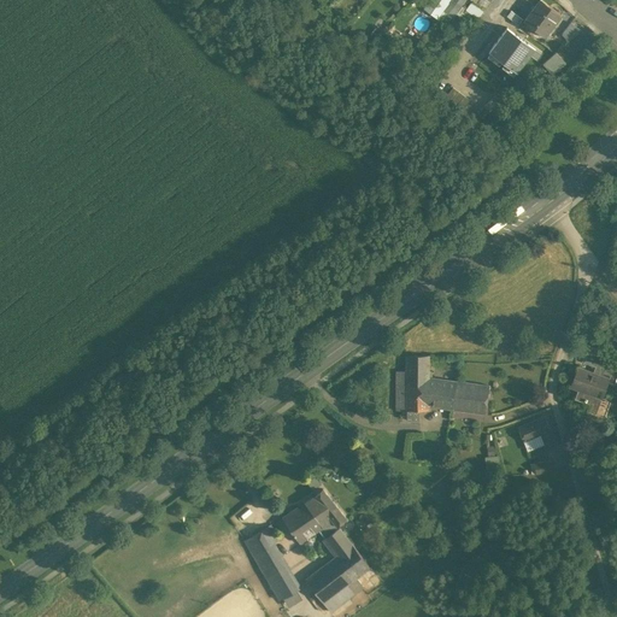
[(445,0),(429,0),(424,9),(438,18),(448,3),(445,0)]
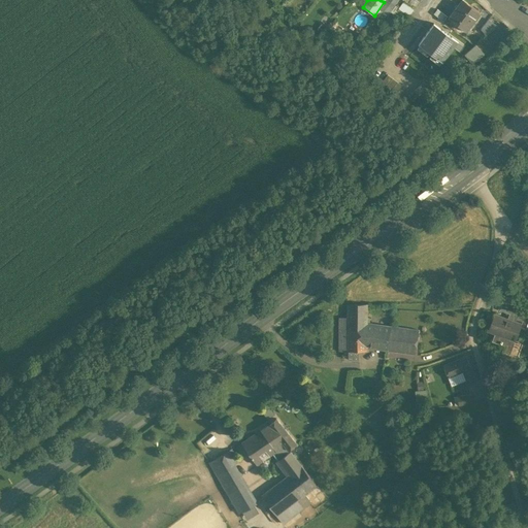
[(389,15),(398,0),(387,0),(380,9),(389,15)]
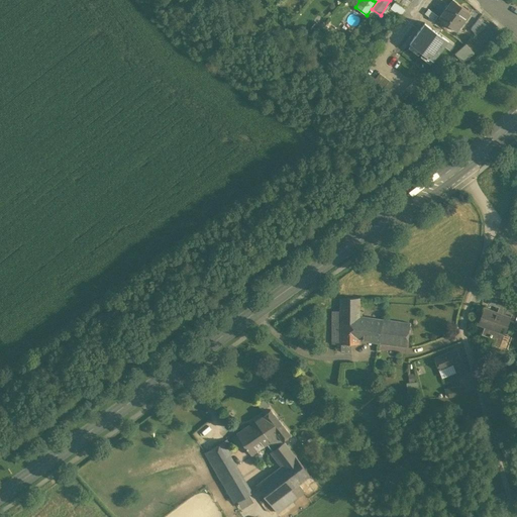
[(404,6),(396,0),(391,7),(400,13),(404,6)]
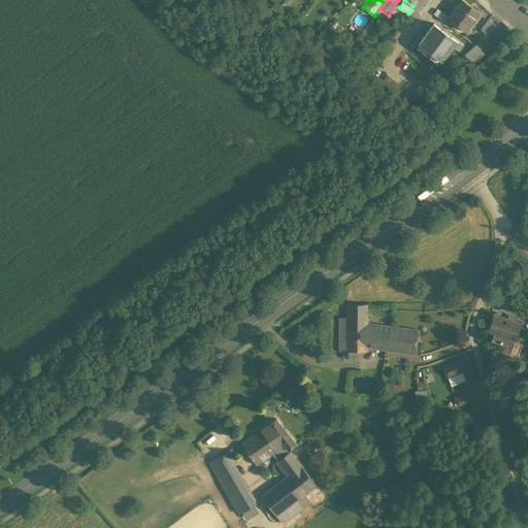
[(463,0),(462,0),(449,19),(466,31),(481,12),(463,0)]
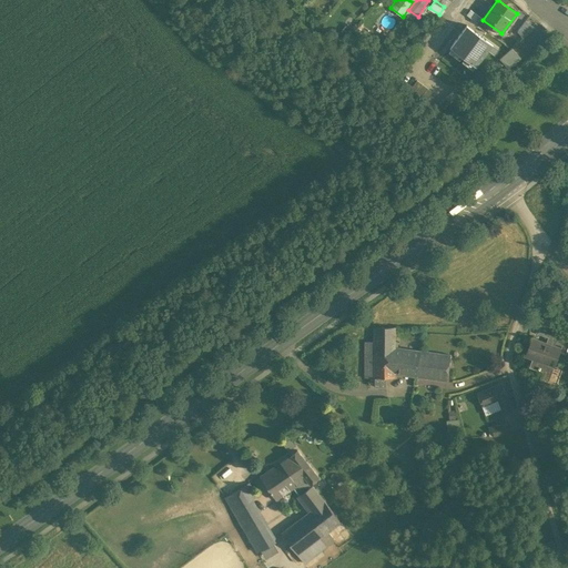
[(526,20),(517,32),(523,38),(535,27),(526,20)]
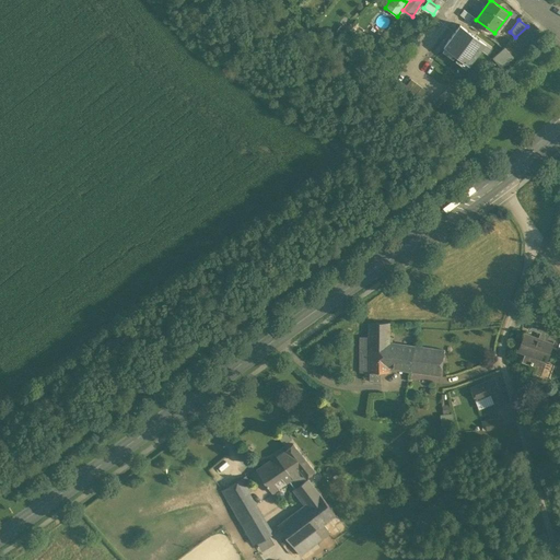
[(487,44),(461,24),(444,47),(470,66),(487,44)]
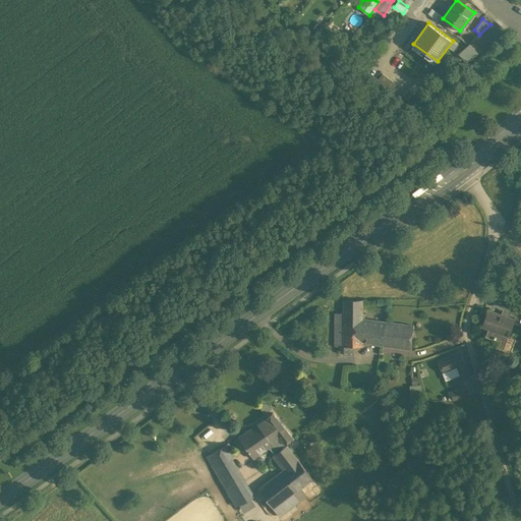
[(469,44),(458,54),(464,60),(457,66),(460,69),(477,53),(469,44)]
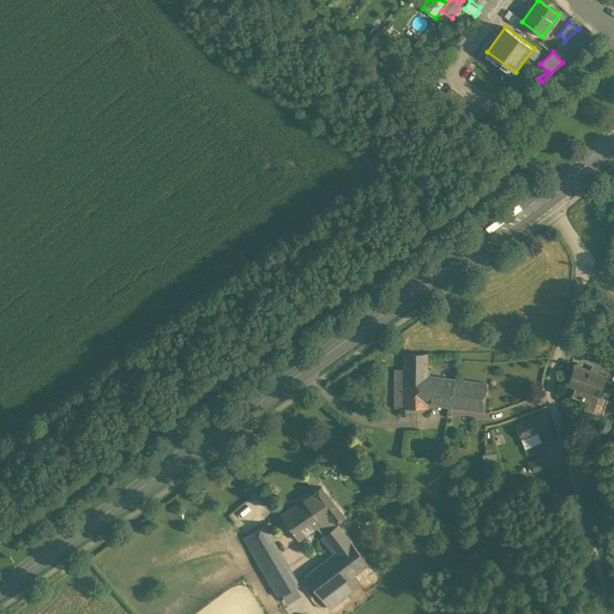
[(459,112),(469,100),(451,86),(443,98),(459,112)]
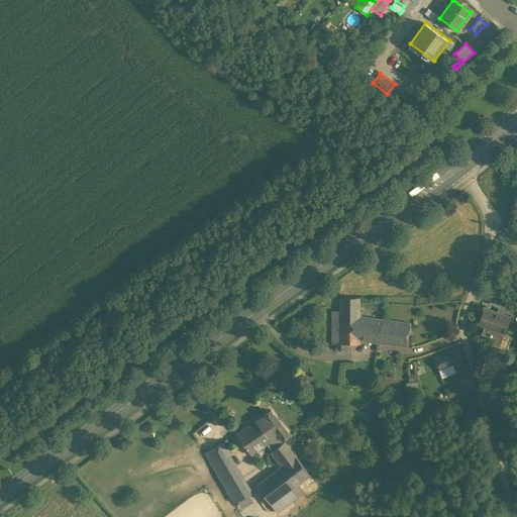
[(421,83),(417,79),(400,94),(404,99),(421,83)]
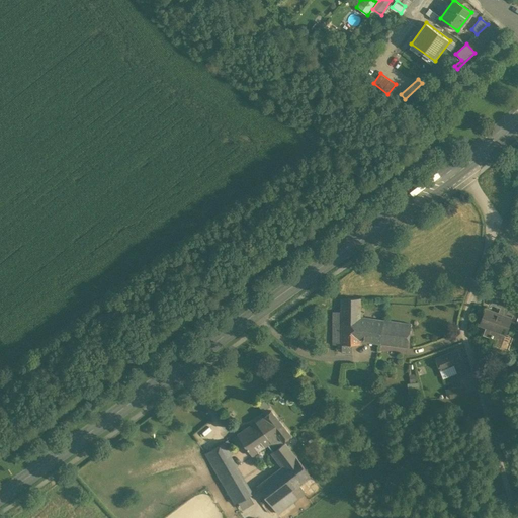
[(506,301),(494,291),(490,303),(504,308),(506,301)]
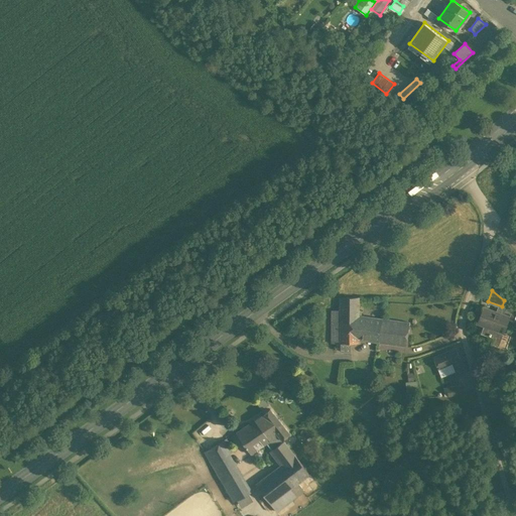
[(359,296),(340,296),(340,307),(340,342),(340,350),(351,350),(351,342),(359,342),(359,339),(359,314),(361,314),(361,309),(359,309),(359,296)]
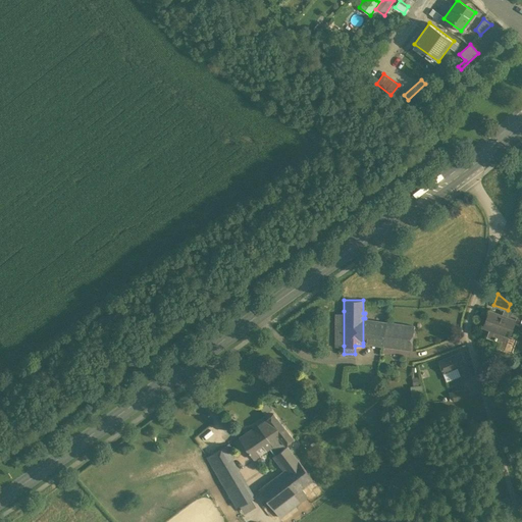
[(508,310),(493,305),(491,311),(506,316),(507,313),(510,314),(511,311),(508,310)]
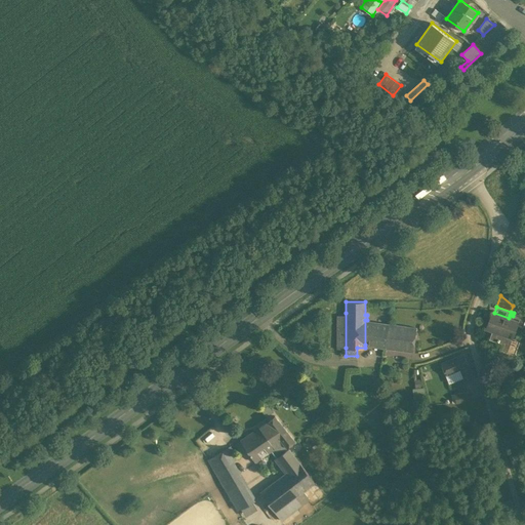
[(494,313),(492,312),(486,328),(492,331),(490,338),(503,342),(501,349),(508,351),(518,321),(512,319),(513,316),(510,315),(509,318),(494,313)]
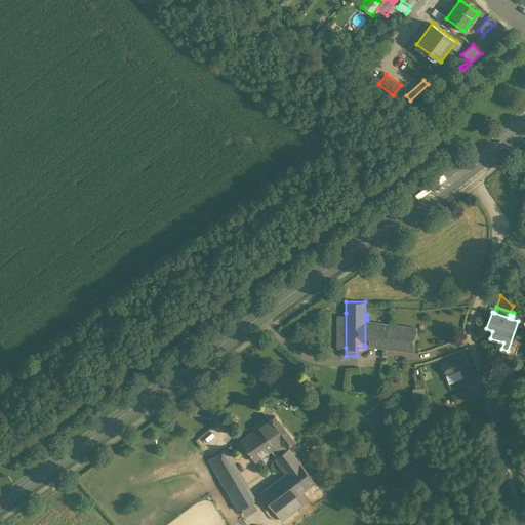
[(346,313),(337,313),(336,349),(346,348),(346,313)]
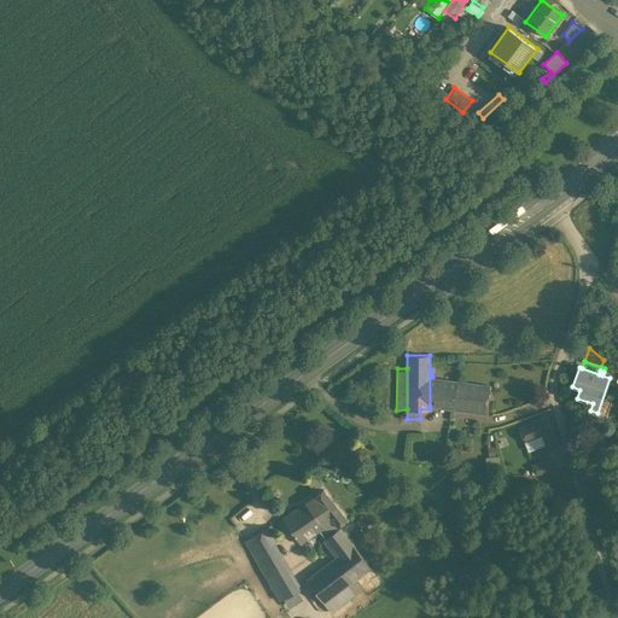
[(432,377),(430,377),(430,406),(453,409),(458,382),(432,377)]
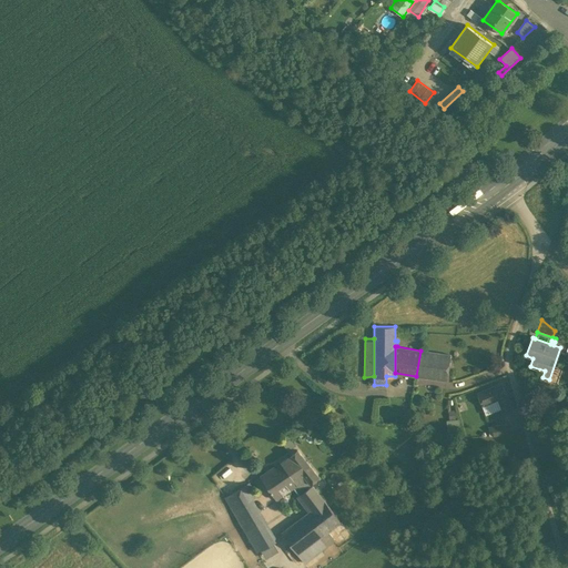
[(421,351),(416,376),(425,377),(429,352),(421,351)]
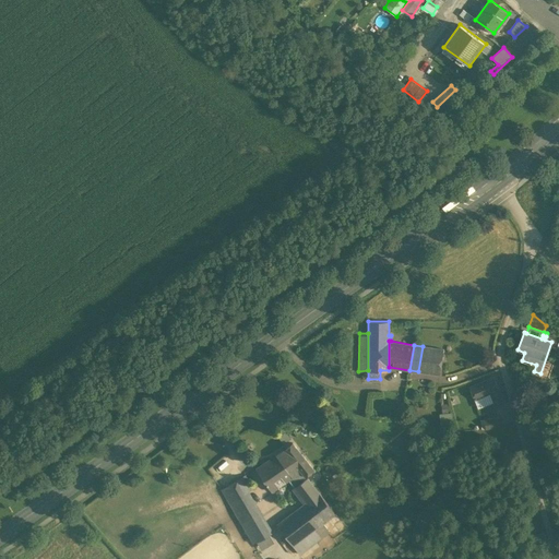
[(442,348),(423,346),(418,371),(439,375),(442,348)]
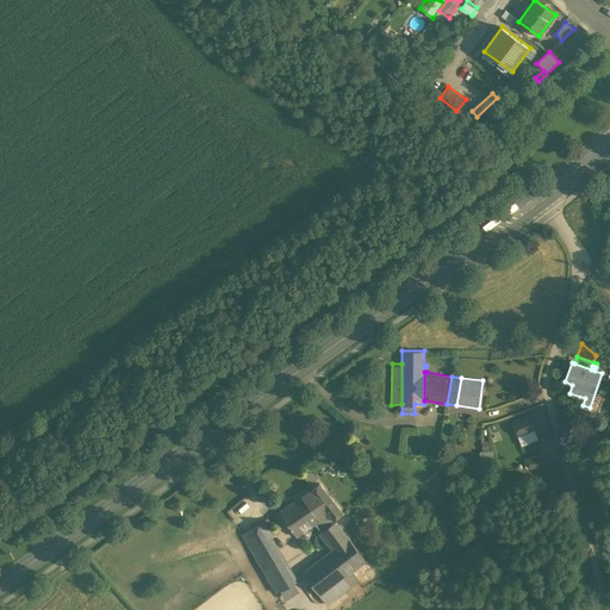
[(539,411),(512,422),(518,436),(534,429),(545,425),(539,411)]
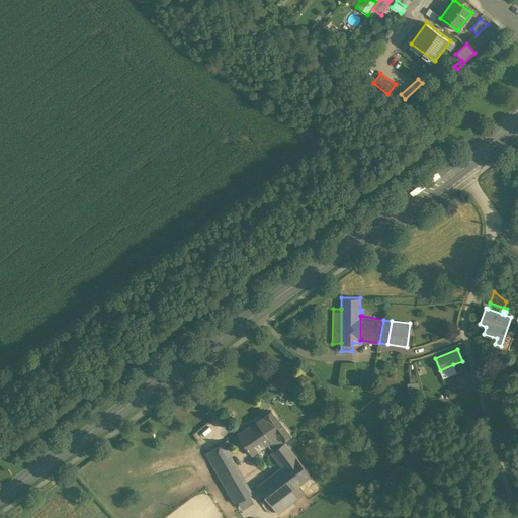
[(462,361),(453,364),(458,376),(467,372),(462,361)]
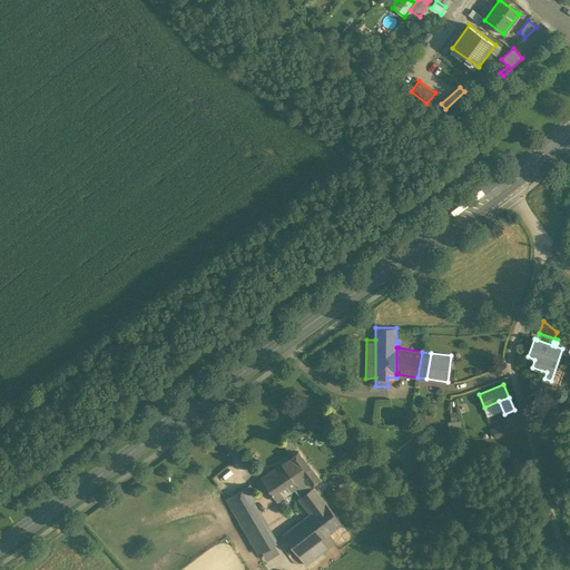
[(509,425),(494,428),(495,438),(510,435),(509,425)]
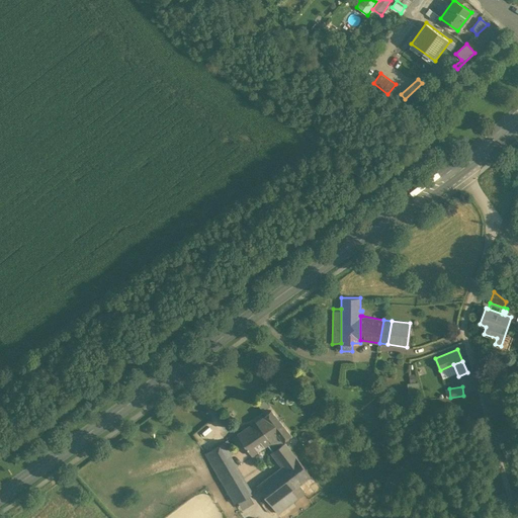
[(290,434),(271,410),(263,416),(279,436),(283,441),(284,440),(290,434)]
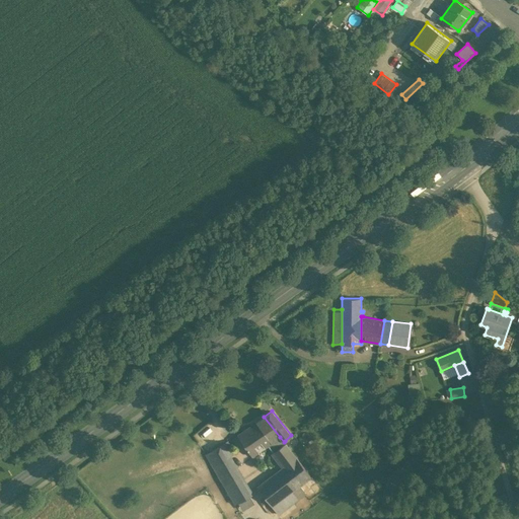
[(264,417),(238,434),(252,456),(269,445),(280,437),(264,417)]
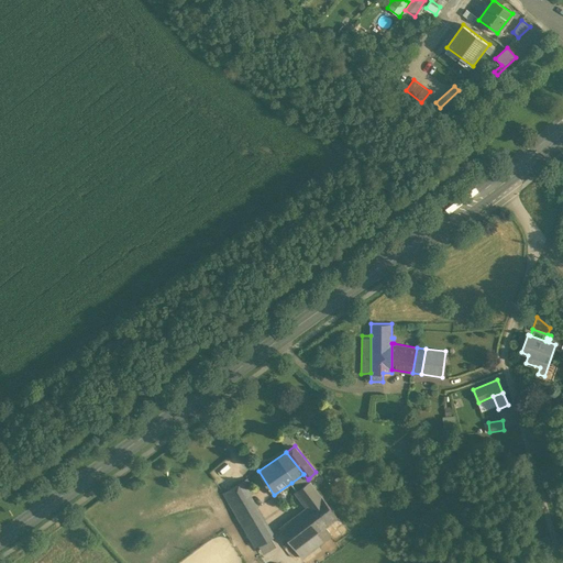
[(304,474),(291,483),(297,489),(310,481),(309,478),(308,479),(304,474)]
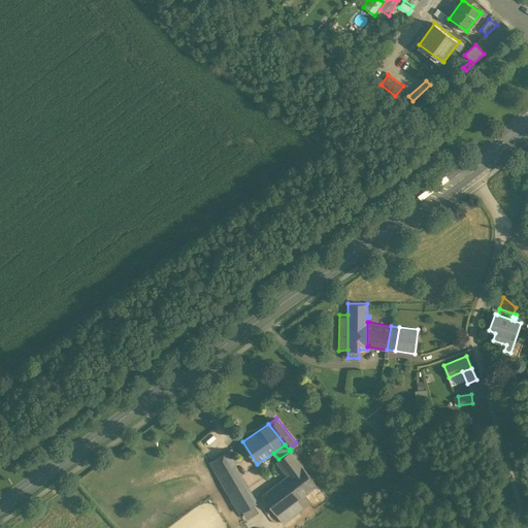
[(239,460),(232,448),(226,452),(233,464),(239,460)]
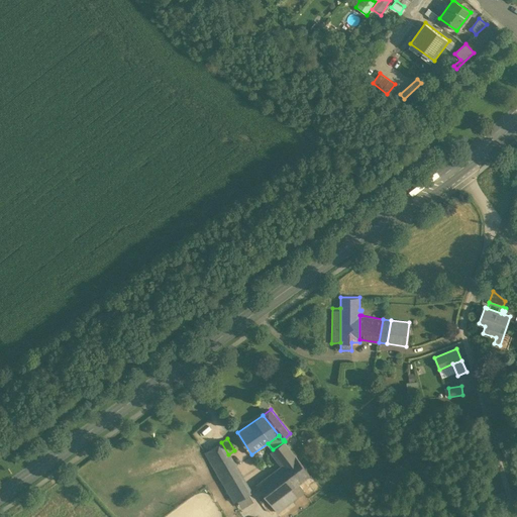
[(285,441),(273,449),(283,463),(295,454),(285,441)]
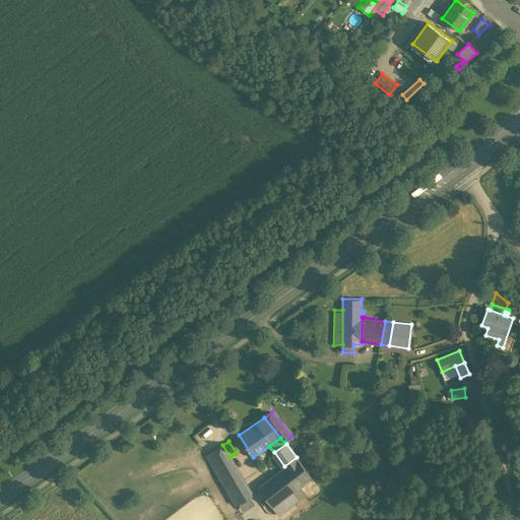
[(230,457),(222,445),(206,454),(236,505),(250,497),(253,495),(230,457)]
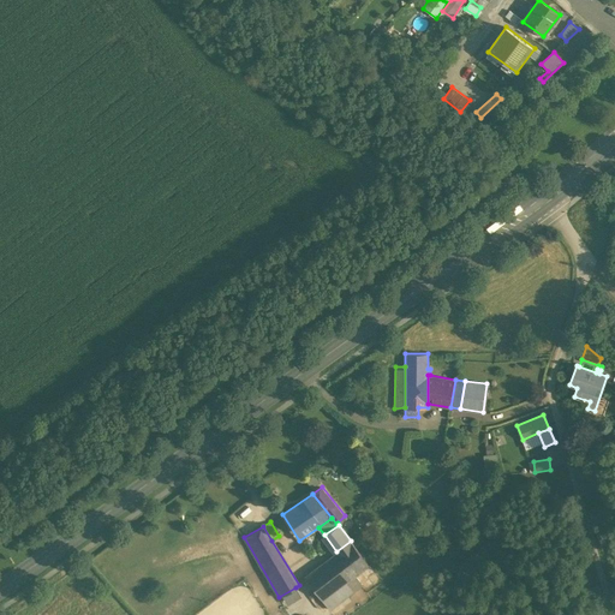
[(336,551),(305,575),(306,578),(305,578),(306,579),(308,579),(322,599),(356,574),(369,565),(351,541),(336,551)]
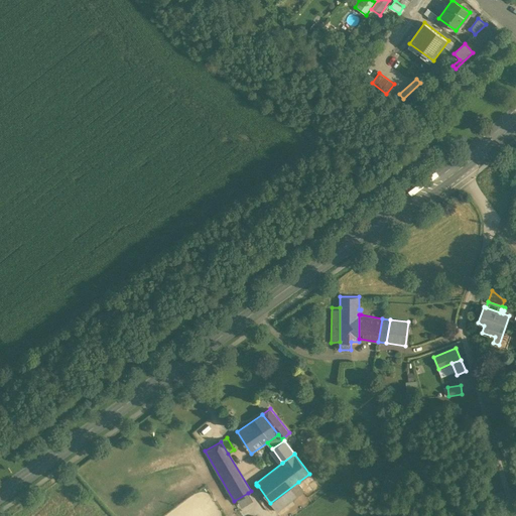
[(208,463),(204,455),(199,458),(204,466),(208,463)]
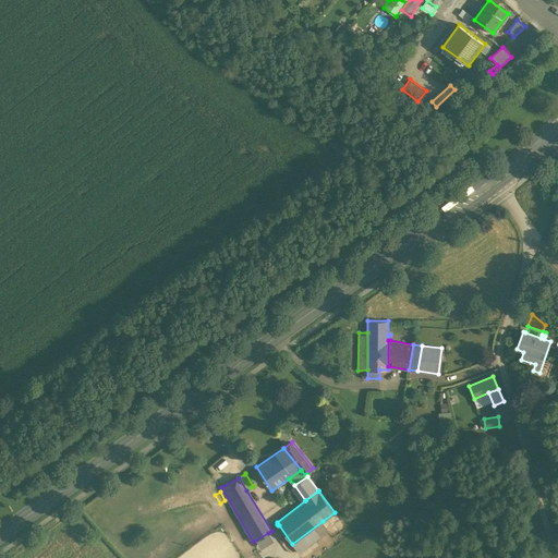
[(323,521),(292,544),(299,553),(328,530),(323,521)]
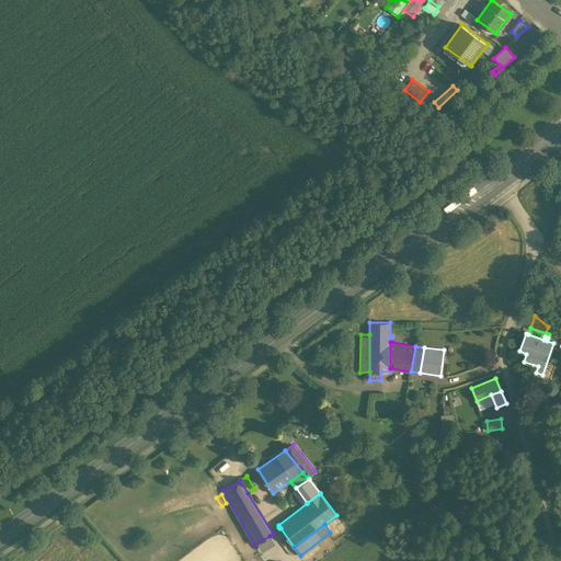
[(270,536),(254,545),(260,552),(274,544),(270,536)]
